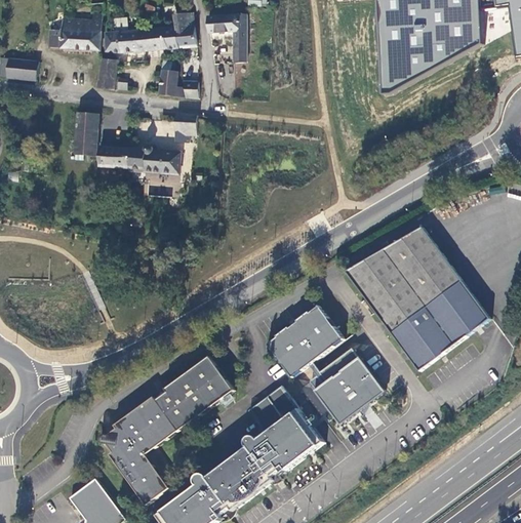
[(480,43),(479,8),(478,0),(374,0),(379,95),(388,94),(480,43)]
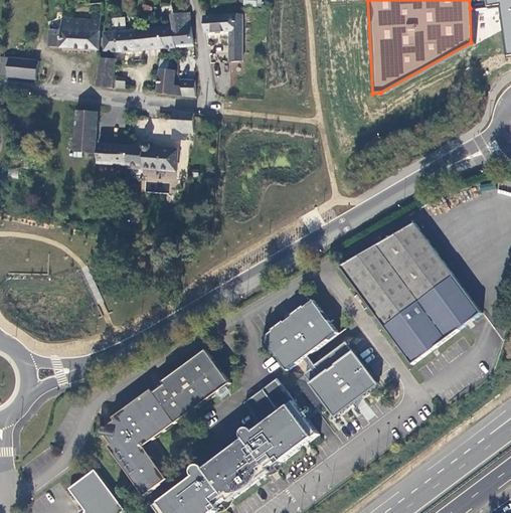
[(469,0),(470,8),(497,4),(504,59),(510,57),(510,0),(469,0)]
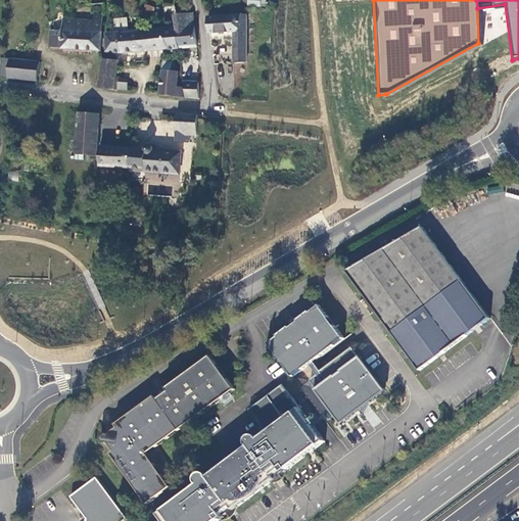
[(57,46),(96,48),(98,31),(99,11),(89,11),(88,17),(58,16),(57,25),(57,29),(45,29),(45,46),(57,46)]
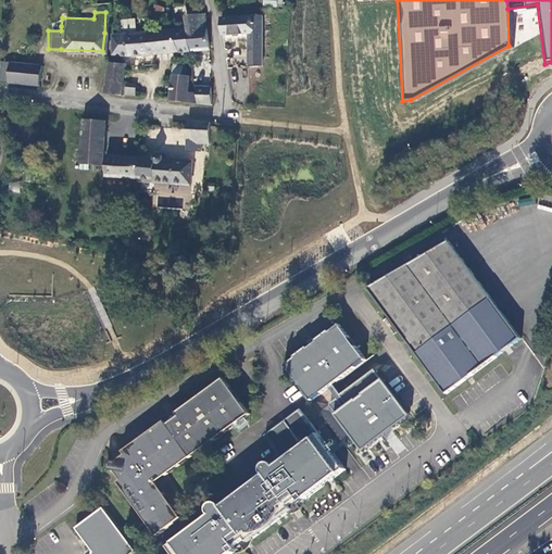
[(189,27),(184,27),(186,49),(205,47),(204,30),(200,12),(187,13),(189,27)]
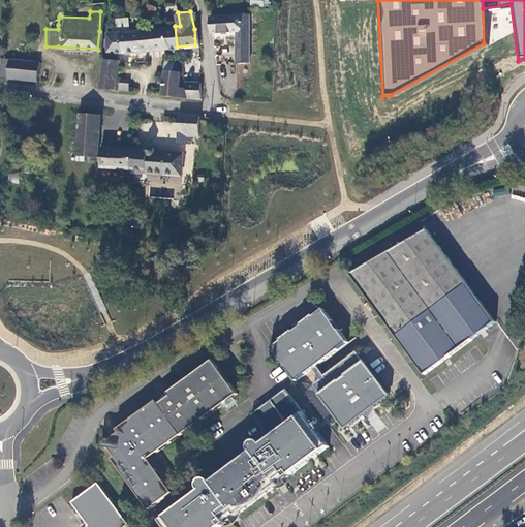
[(245,12),(232,13),(232,31),(232,62),(246,62),(245,12)]
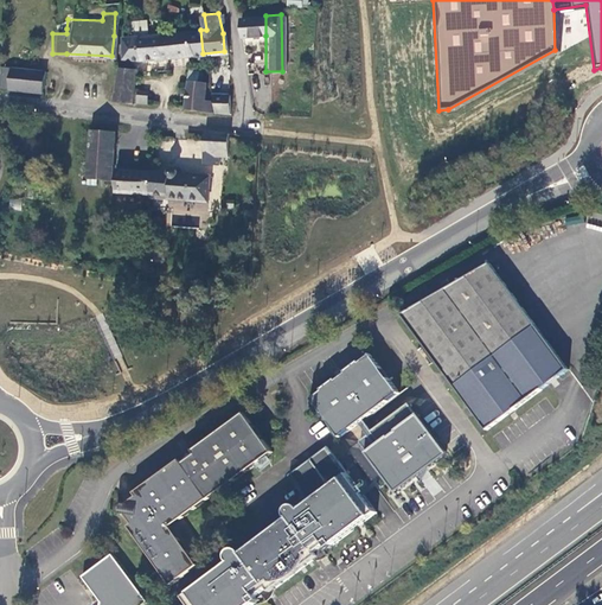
[(237,37),(266,36),(266,16),(236,17),(237,37)]
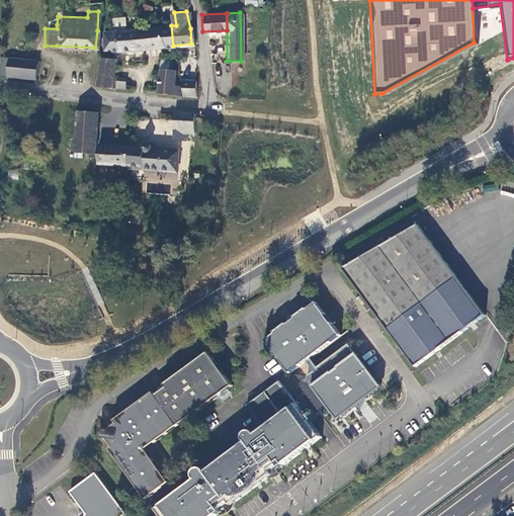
[(109,25),(122,24),(121,15),(109,16),(109,25)]
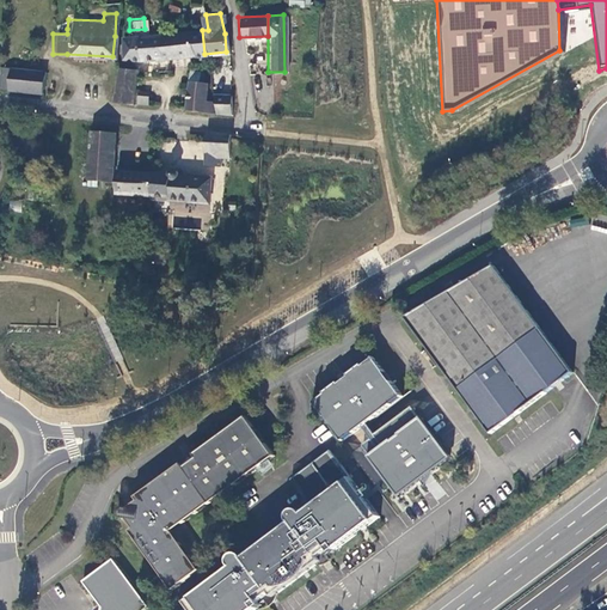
[(190,55),(204,54),(202,30),(189,31),(190,55)]
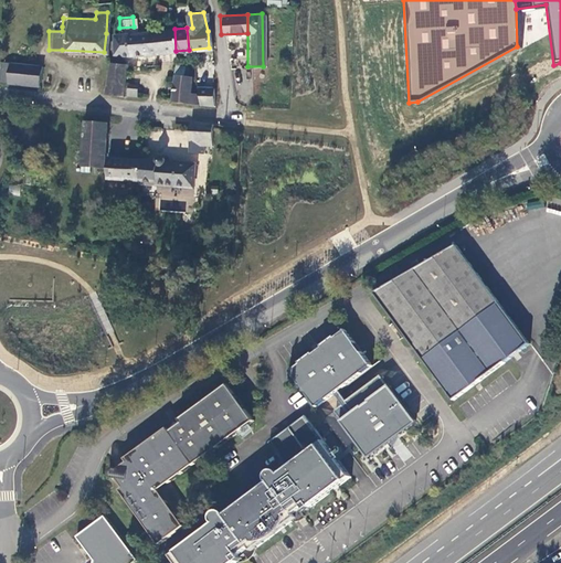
[(113,55),(176,51),(175,29),(173,29),(110,33),(113,55)]
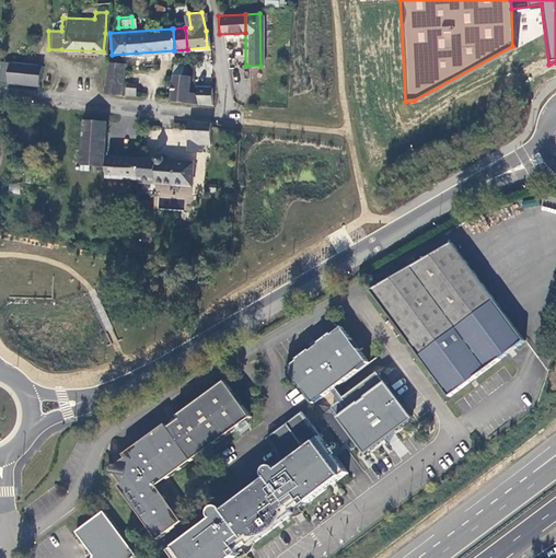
[(7,60),(3,81),(38,85),(41,64),(7,60)]
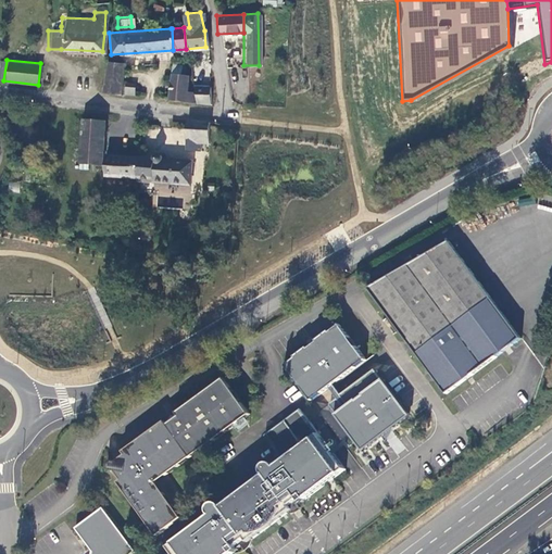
[(105,60),(100,90),(116,92),(122,61),(105,60)]
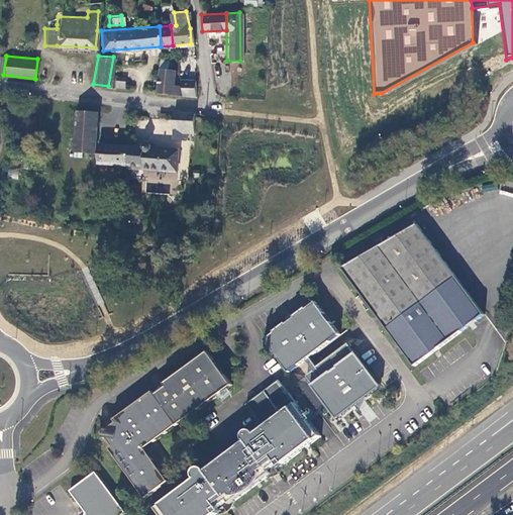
[(157,59),(154,89),(154,92),(179,95),(176,84),(171,84),(172,70),(165,69),(166,60),(157,59)]
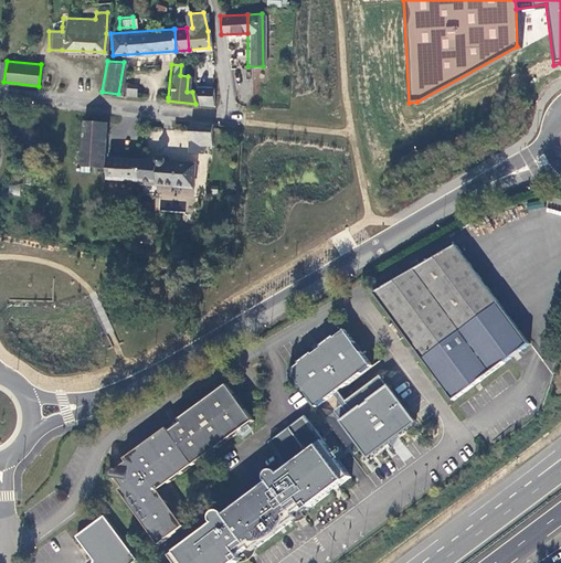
[(124,84),(123,94),(134,95),(134,84),(124,84)]
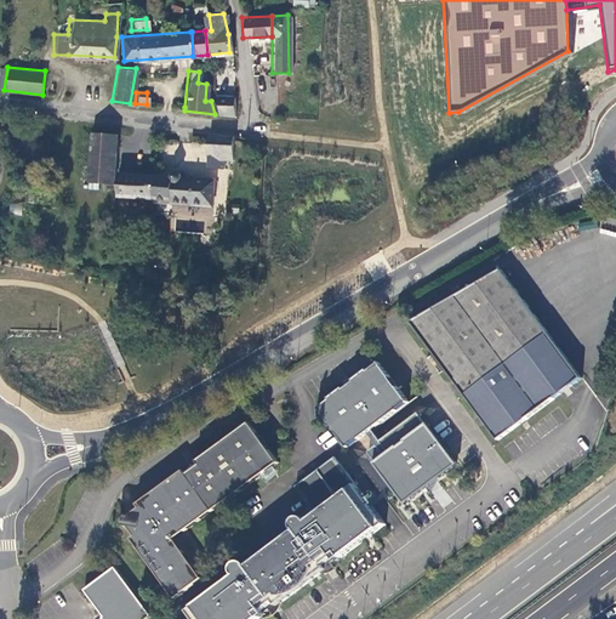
[(212,94),(218,114),(232,115),(231,94),(212,94)]
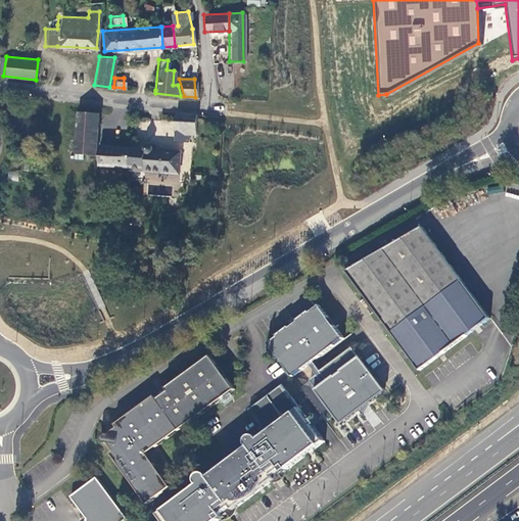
[(93,153),(96,112),(76,111),(73,151),(93,153)]
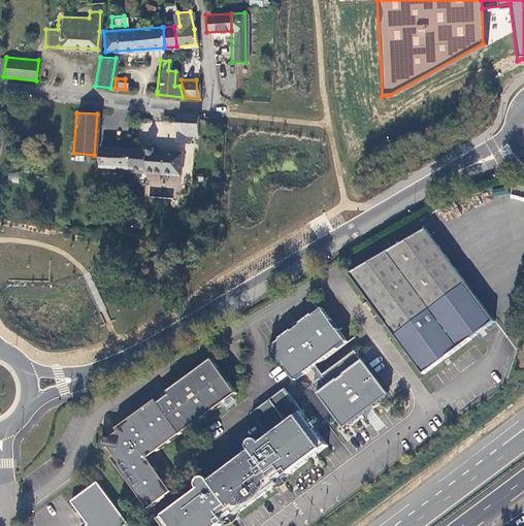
[(196,135),(196,119),(196,114),(174,113),(174,114),(172,133),(175,133),(175,140),(187,141),(187,135),(196,135)]
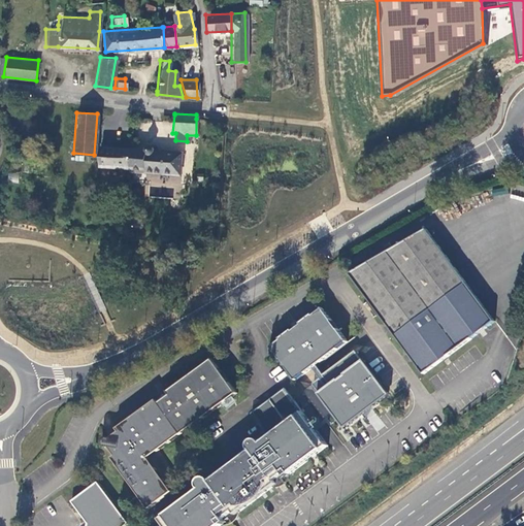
[(143,150),(128,149),(127,168),(140,169),(140,171),(176,173),(178,153),(151,151),(150,146),(148,145),(145,145),(144,146),(143,150)]
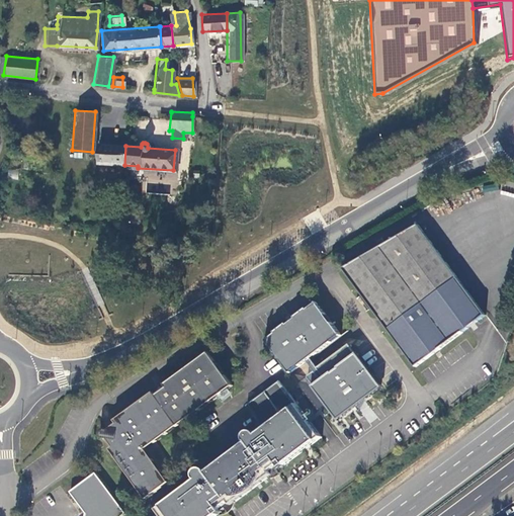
[(94,163),(124,165),(125,146),(96,144),(94,163)]
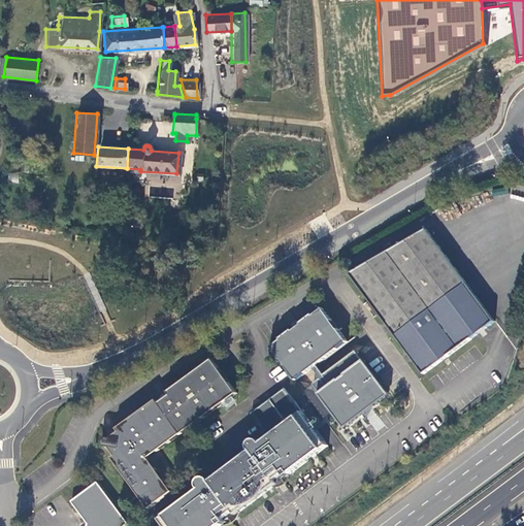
[(347,272),(420,373),(467,338),(491,321),(423,227),(347,272)]
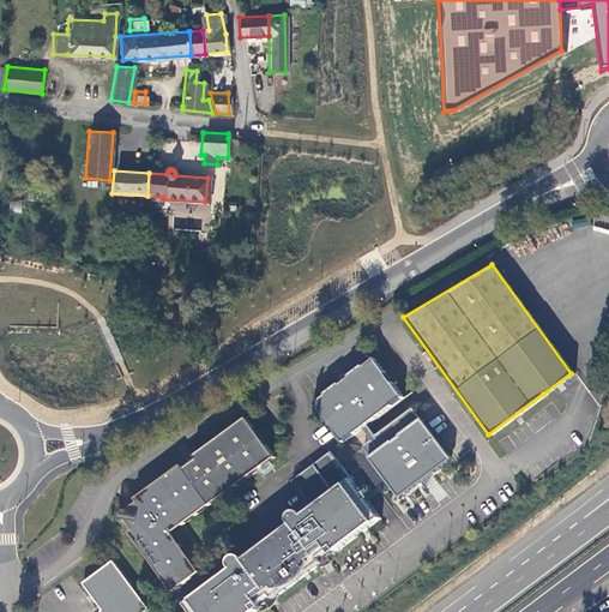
[(327,425),(338,441),(356,426),(366,439),(359,444),(396,493),(417,479),(420,481),(422,481),(427,477),(426,474),(424,472),(445,457),(408,407),(372,435),(362,423),(398,395),(368,357),(308,401),(327,425)]
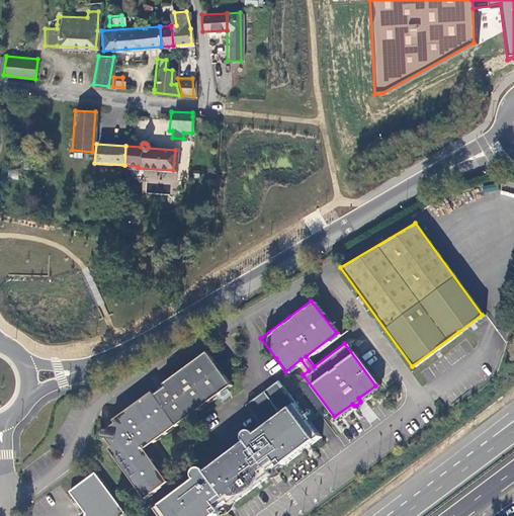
[(104,446),(141,497),(165,481),(141,446),(229,383),(204,350),(160,381),(162,384),(152,393),(149,390),(109,419),(110,422),(102,428),(98,428),(95,429),(94,431),(95,434),(96,436),(101,436),(107,444),(104,446)]
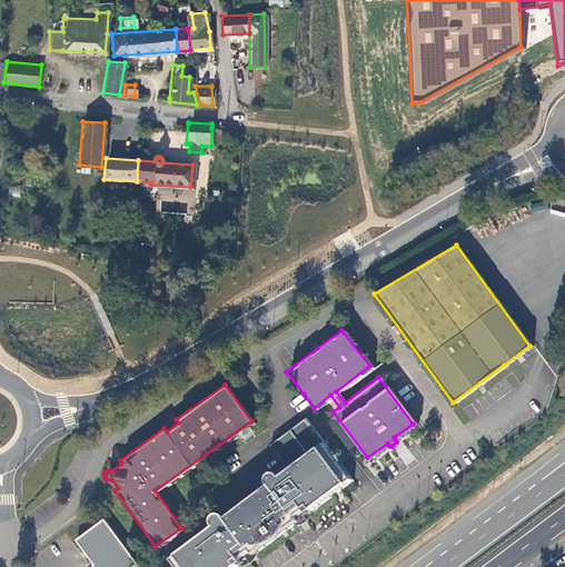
[(165,559),(171,566),(227,566),(247,551),(249,553),(294,518),(293,517),(303,510),(304,511),(347,478),(319,438),(323,436),(315,425),(323,419),(314,408),(266,444),(278,460),(285,469),(277,475),(275,474),(271,471),(267,473),(265,476),(264,479),(266,484),(221,517),(220,514),(217,513),(212,514),(210,517),(210,520),(212,525),(165,559)]
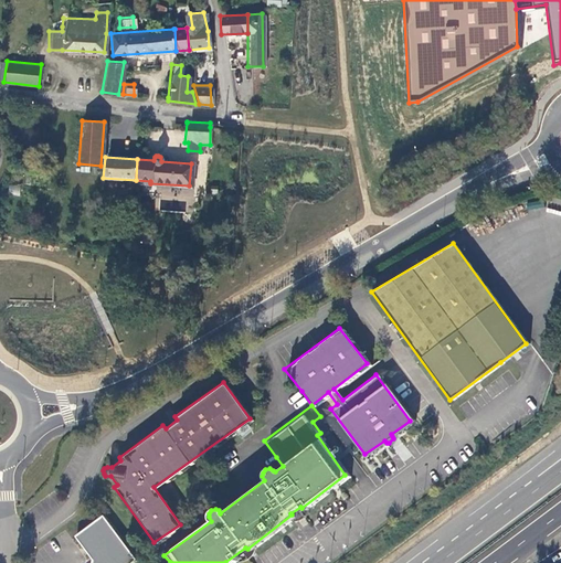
[(88,562),(127,562),(134,559),(101,517),(73,535),(90,558),(88,562)]
